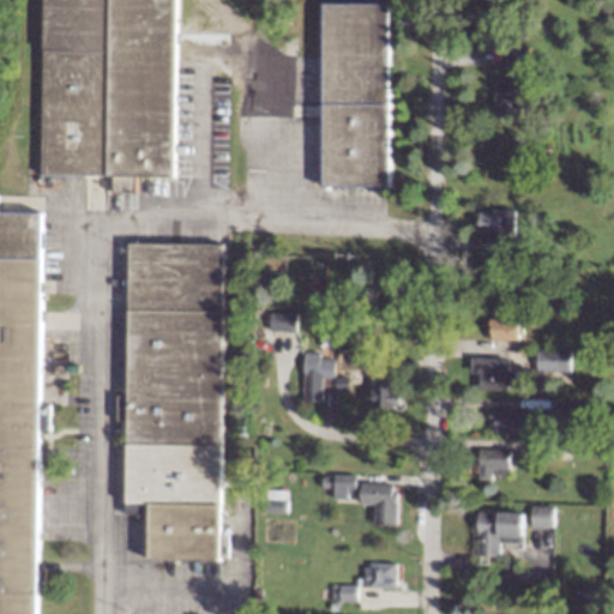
[(109,50),(109,0),(43,0),(43,50),(109,50)]
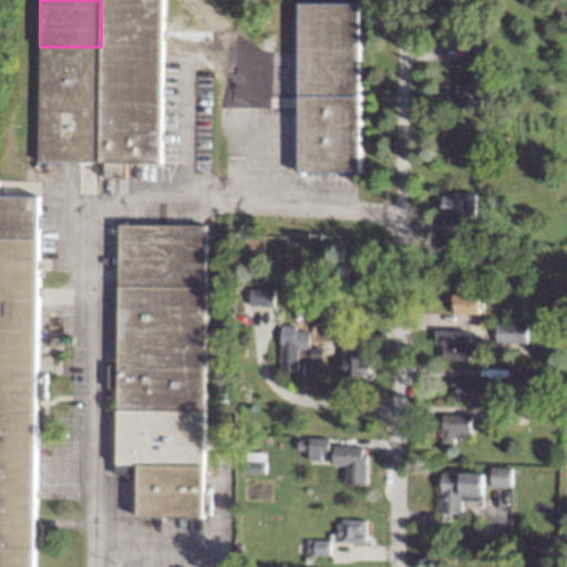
[(99,161),(103,162),(103,177),(124,178),(125,163),(161,163),(163,0),(101,0),(101,47),(99,161)]
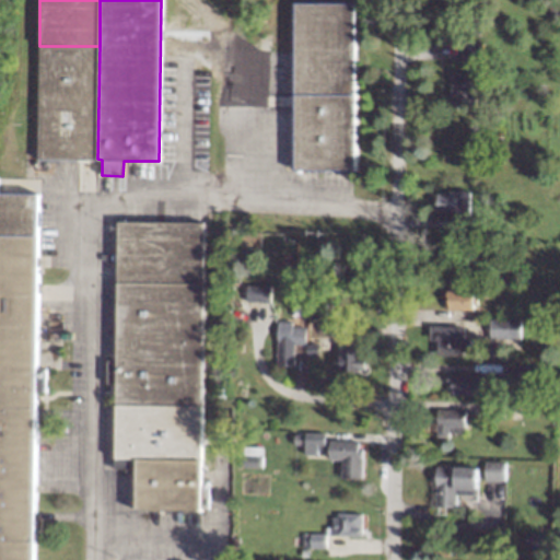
[(356,94),(295,94),(296,3),(357,3),(356,94)]
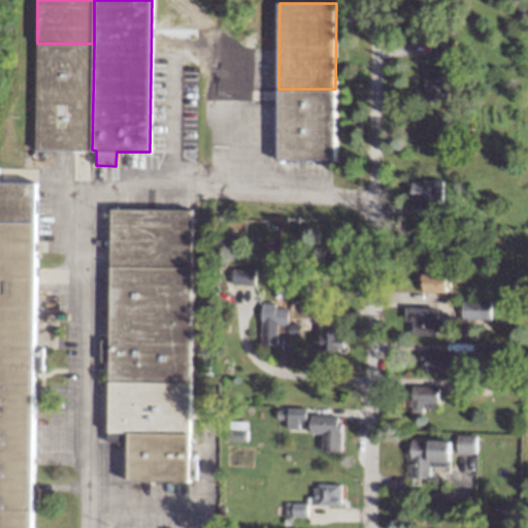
[(92,150),(35,149),(37,43),(94,43),(92,150)]
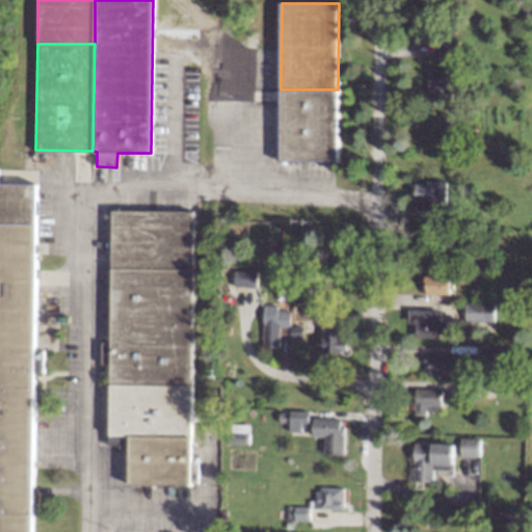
[(429,71),(429,101),(452,101),(452,71),(429,71)]
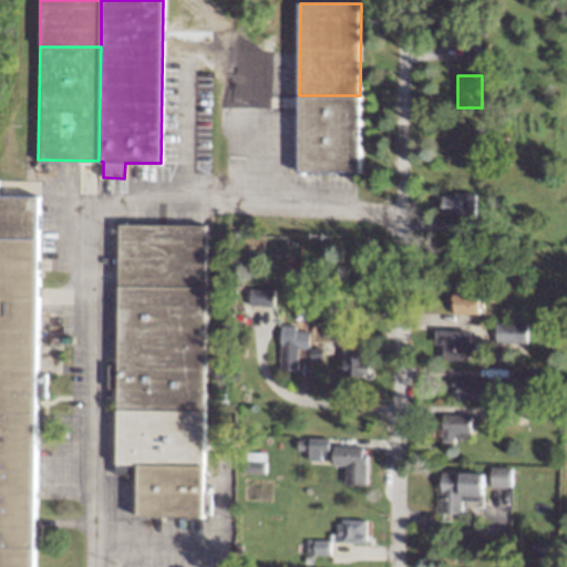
[(360,95),(360,173),(299,172),(299,95),(360,95)]
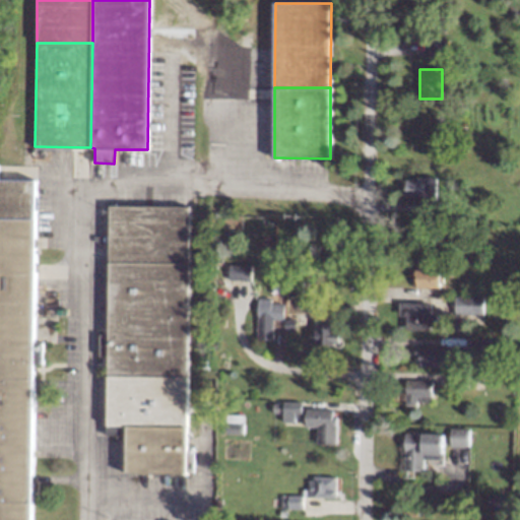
[(406,197),(437,197),(437,178),(406,179),(406,197)]
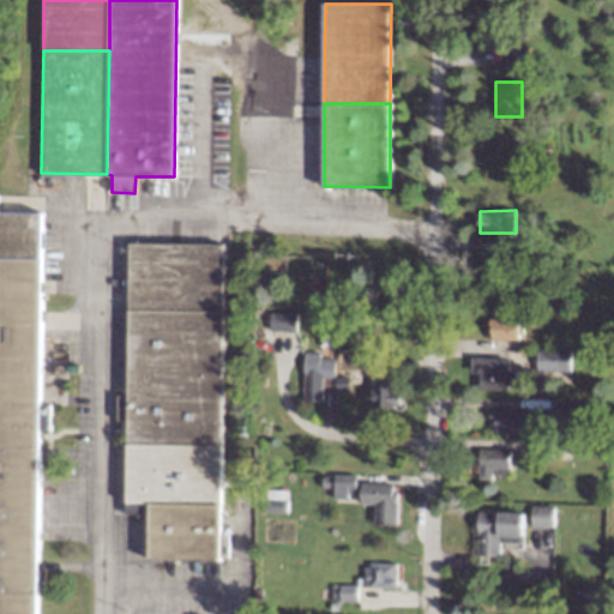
[(0,613),(36,613),(42,212),(0,211),(0,613)]
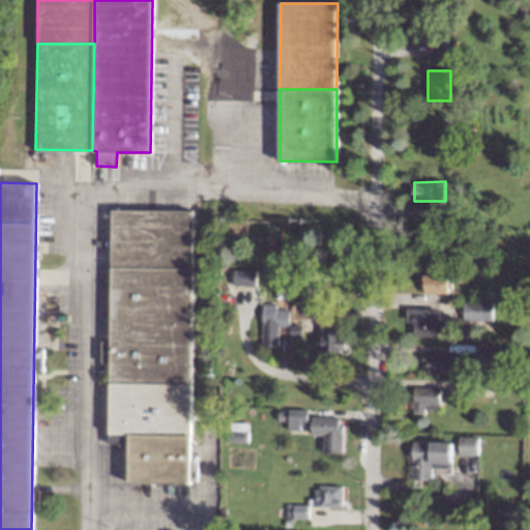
[(194,211),(112,210),(110,342),(100,342),(100,362),(110,362),(109,446),(127,446),(127,483),(190,483),(194,211)]
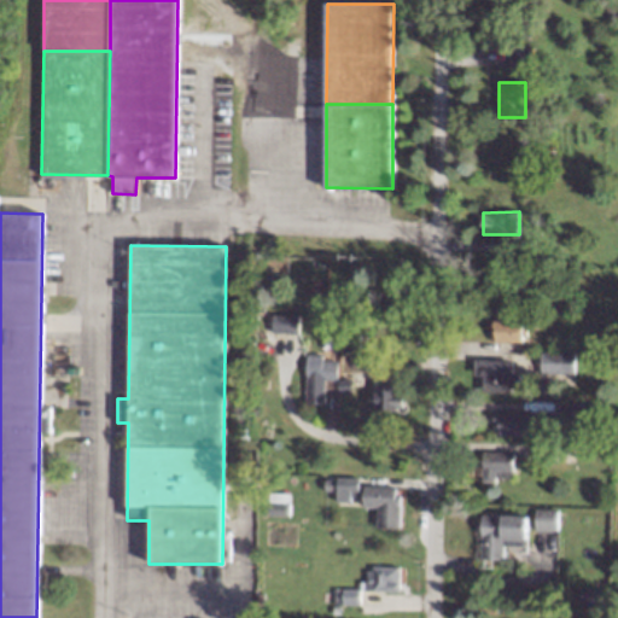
[(299,316),(273,315),(272,332),(298,333),(299,316)]
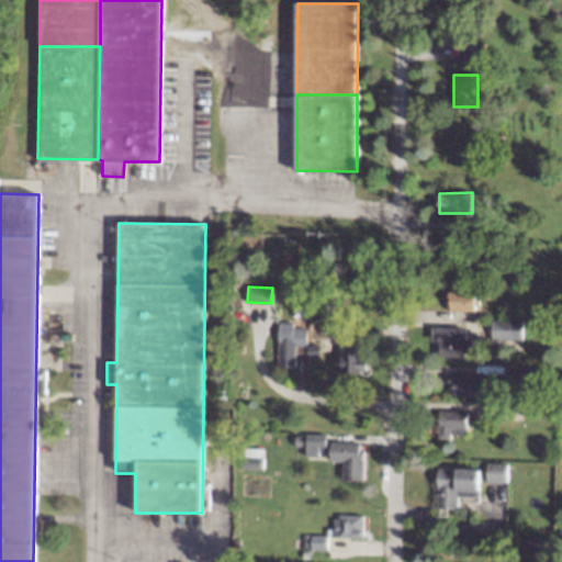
[(449,311),(475,311),(475,292),(449,291),(449,311)]
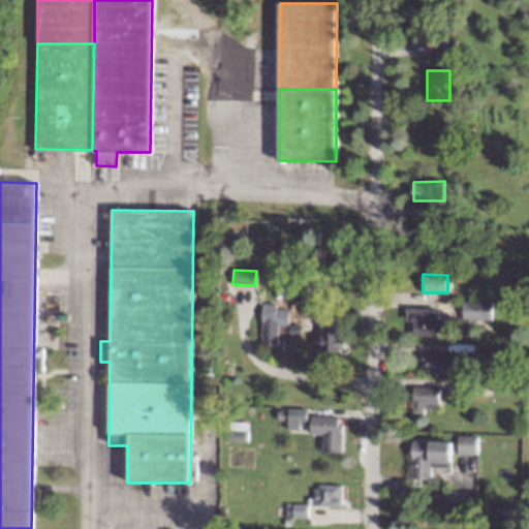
[(491,320),(492,302),(463,302),(463,319),(491,320)]
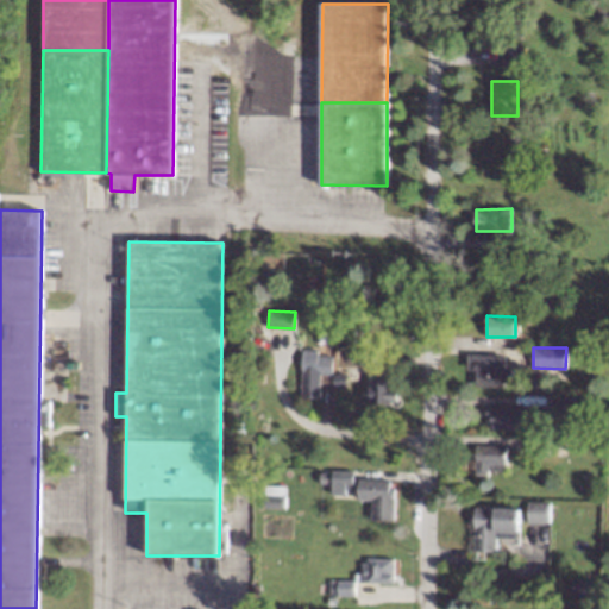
[(300,399),(319,399),(319,375),(332,375),(333,356),(318,356),(318,350),(301,349),(300,399)]
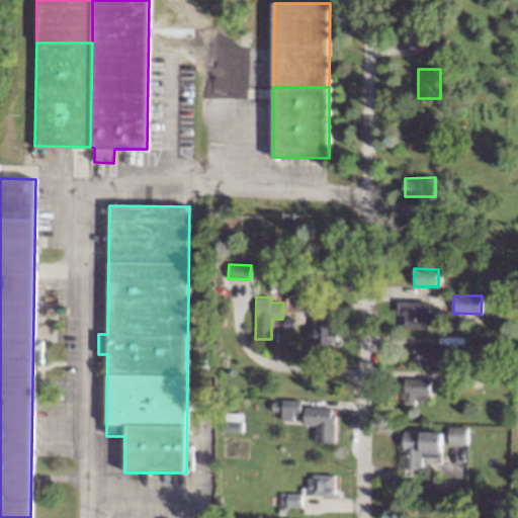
[(435,329),(435,314),(430,313),(430,303),(399,301),(398,315),(405,315),(404,328),(435,329)]
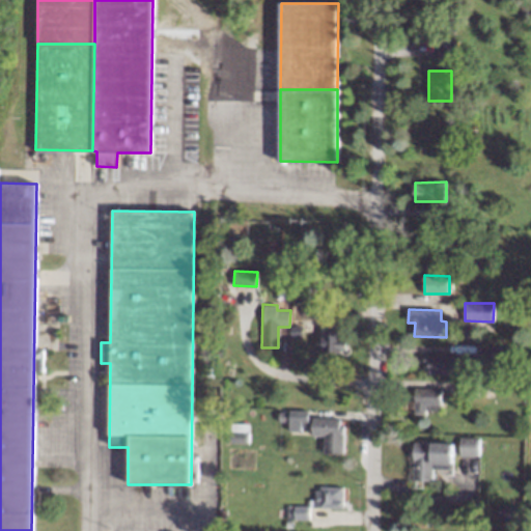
[(322,352),(344,352),(344,332),(323,331),(322,352)]
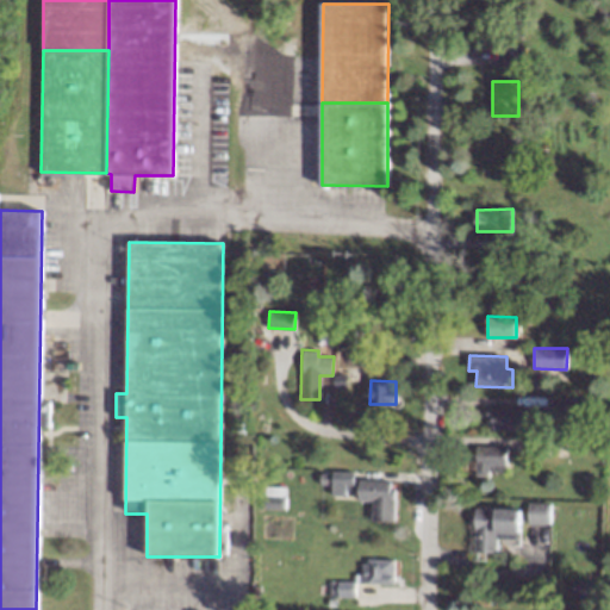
[(493,430),(529,430),(530,409),(487,408),(487,419),(493,421),(493,430)]
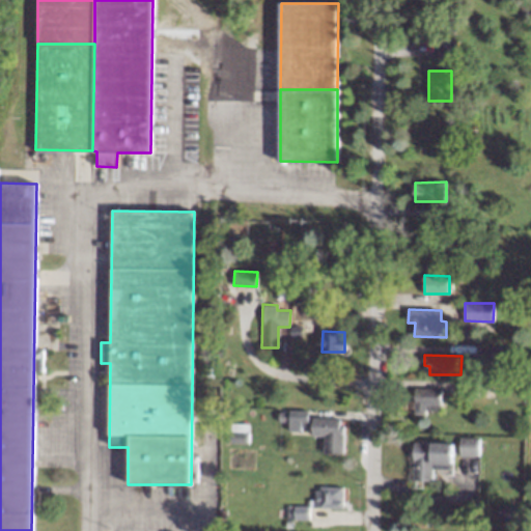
[(441,389),(415,389),(415,414),(425,414),(425,411),(441,411),(441,389)]
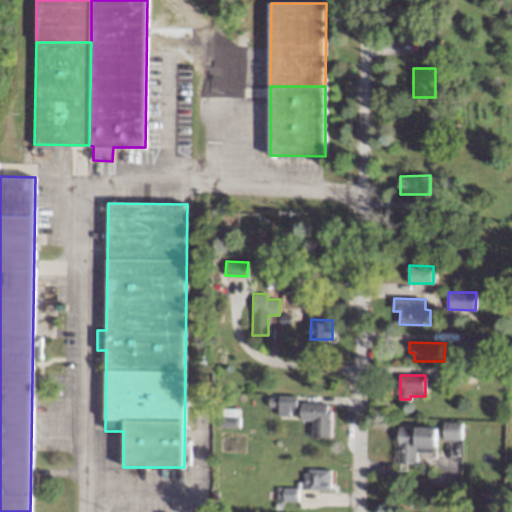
[(297,396),(279,396),(278,416),(290,416),(291,412),(301,412),(301,420),(312,420),(312,438),(330,438),(331,404),(297,403),(297,396)]
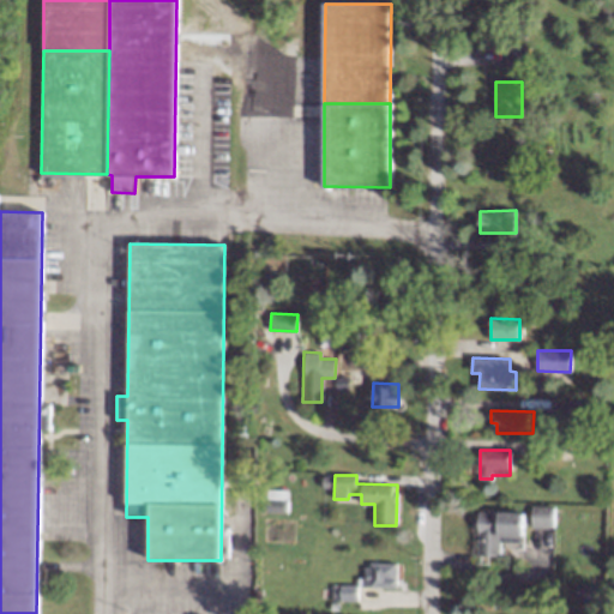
[(553,528),(553,506),(530,506),(530,527),(553,528)]
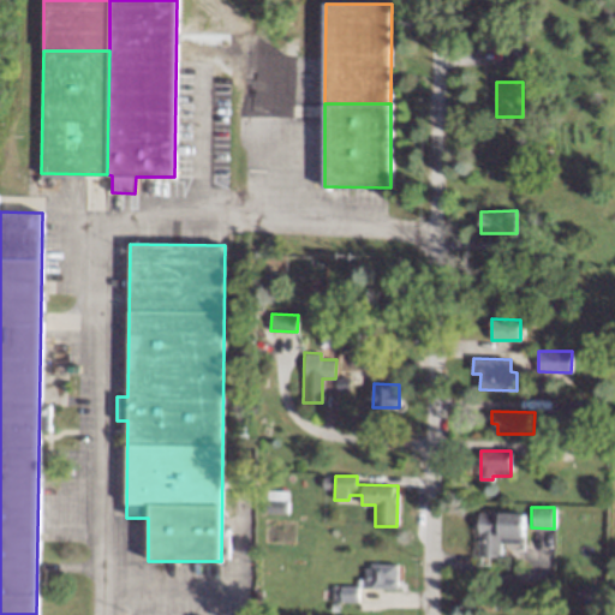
[(478,556),(500,557),(501,543),(523,544),(523,514),(478,513),(478,556)]
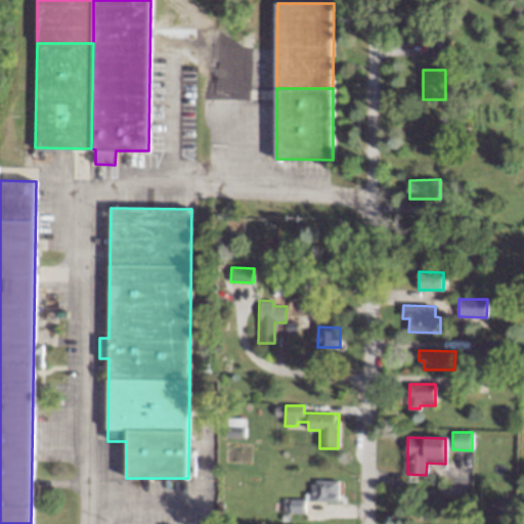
[(338,481),(311,481),(310,499),(338,499),(338,481)]
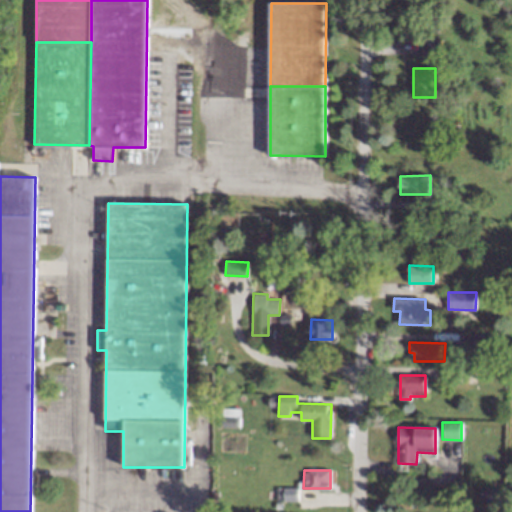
[(297,501),(297,487),(282,487),(282,501),(297,501)]
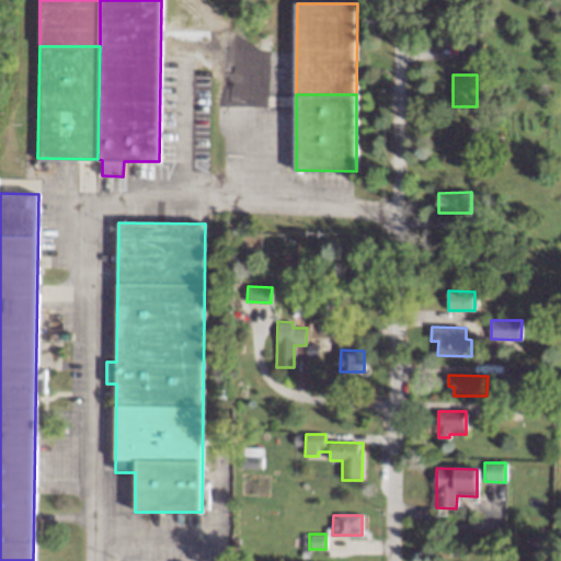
[(540,534),(524,535),(524,547),(541,546),(540,534)]
